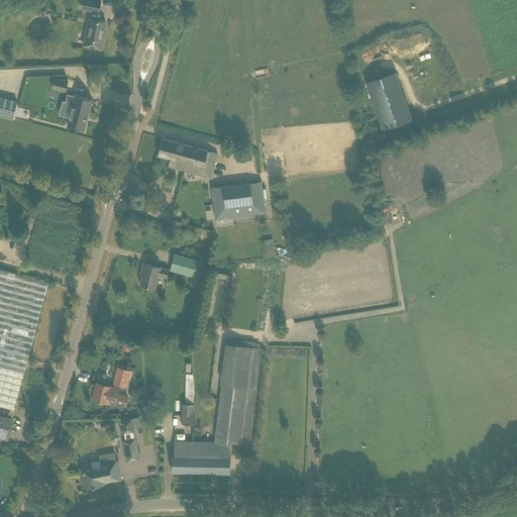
[(82,0),(81,6),(100,10),(101,2),(93,0),(82,0)]
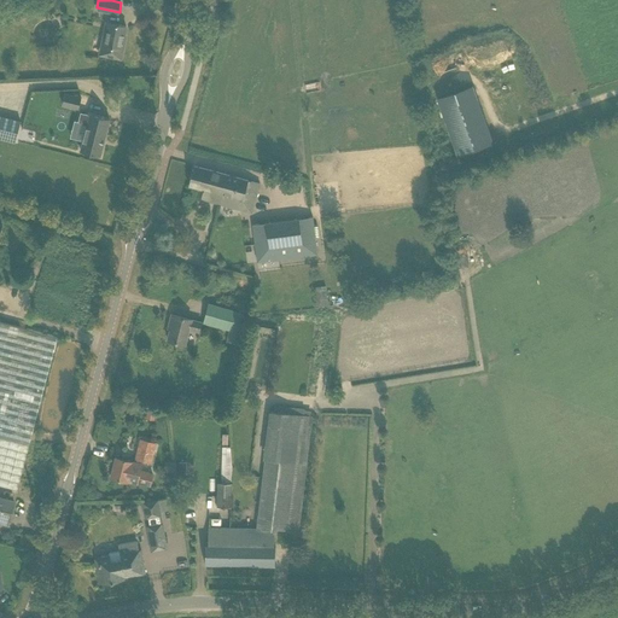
[(105,22),(98,56),(122,60),(127,35),(126,35),(128,27),(105,22)]
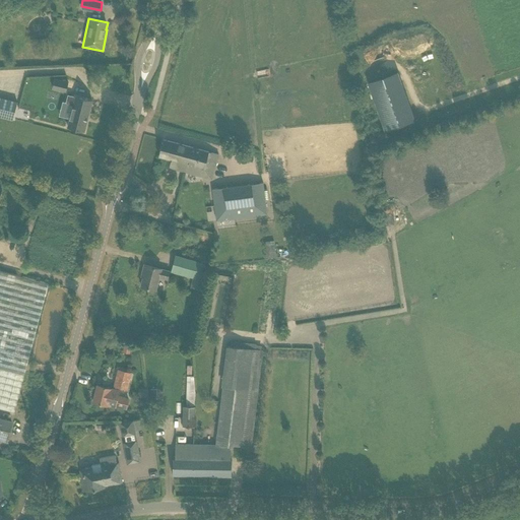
[(368,81),(383,131),(414,121),(399,71),(368,81)]
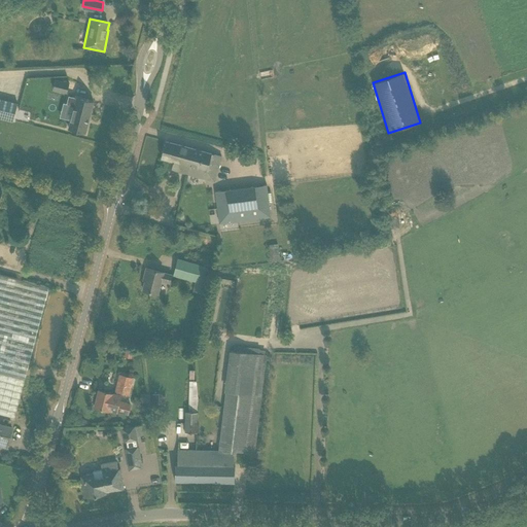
[(55,80),(53,90),(66,94),(68,85),(69,83),(55,80)]
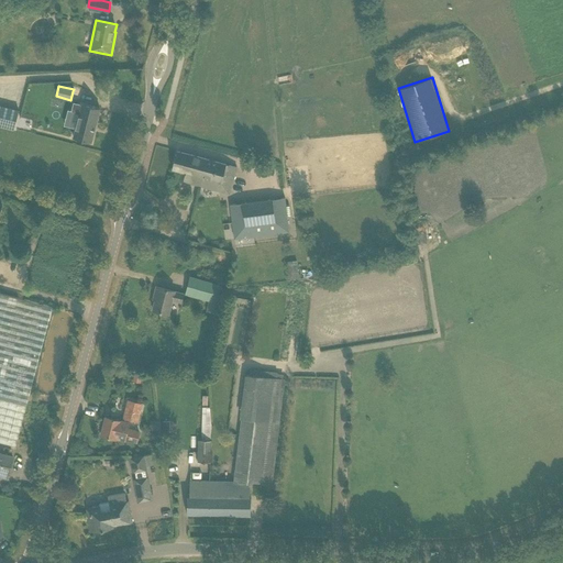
[(83,103),(81,105),(74,102),(72,111),(79,113),(74,138),(91,143),(100,109),(83,103)]
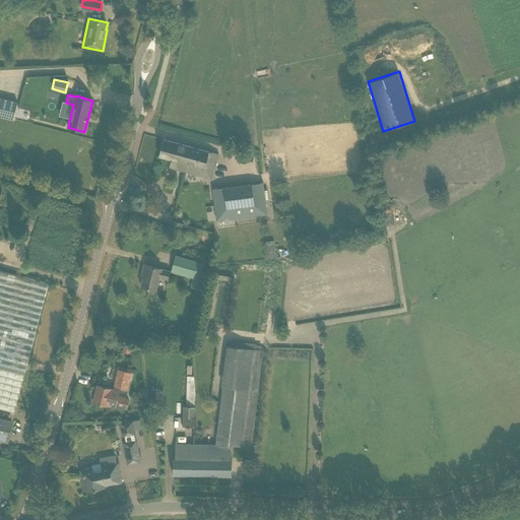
[(0,116),(12,119),(17,103),(0,98),(0,116)]
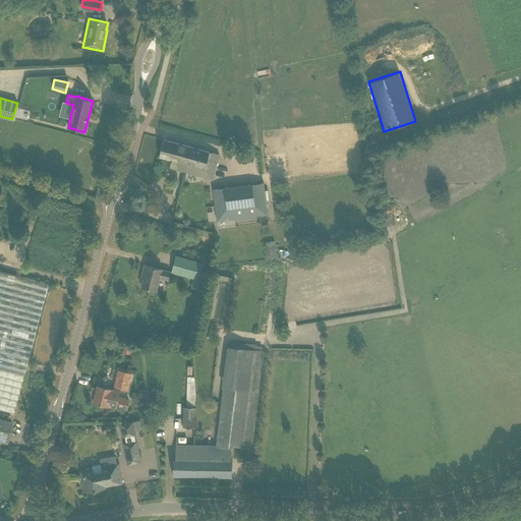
[(170,168),(184,172),(191,148),(164,139),(159,157),(172,160),(170,168)]
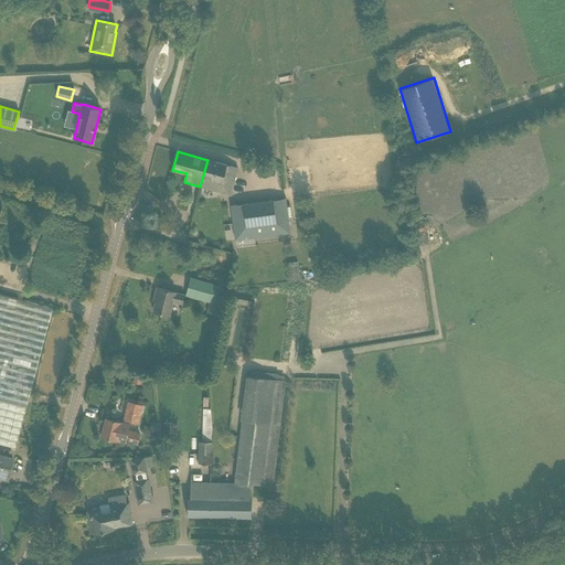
[(208,160),(200,187),(220,192),(222,185),(232,189),(237,168),(208,160)]
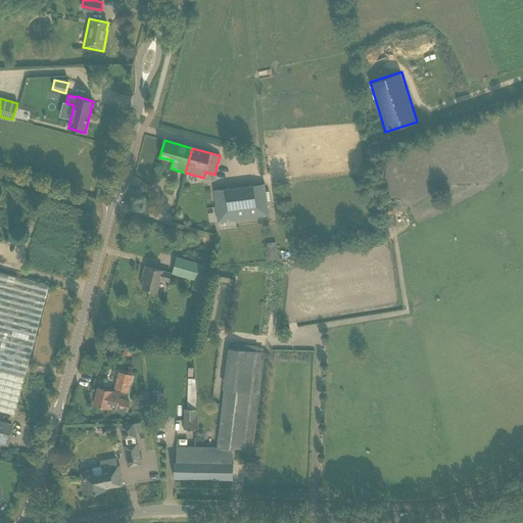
[(269,216),(265,184),(246,186),(248,199),(234,201),(232,188),(214,190),(218,222),(269,216)]
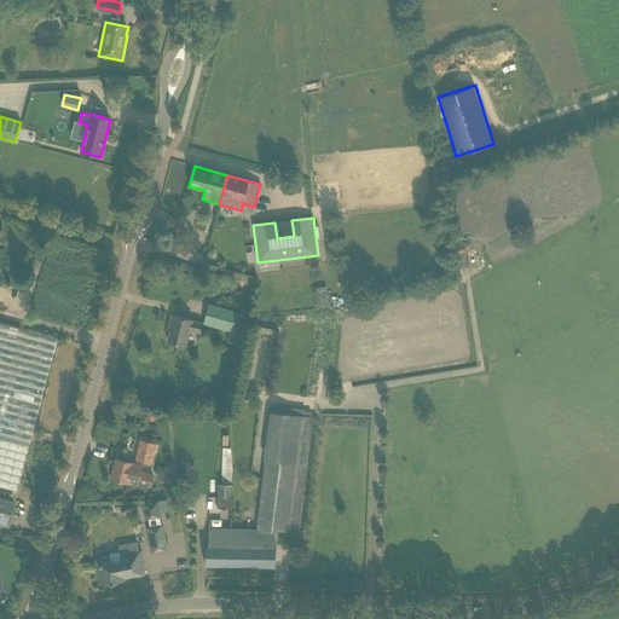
[(204,324),(239,333),(244,314),(209,305),(204,324)]
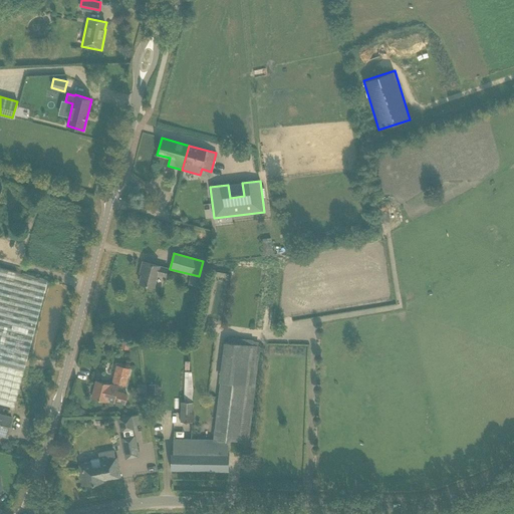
[(141,269),(143,270),(140,283),(154,286),(157,274),(165,276),(167,268),(159,266),(143,261),(141,269)]
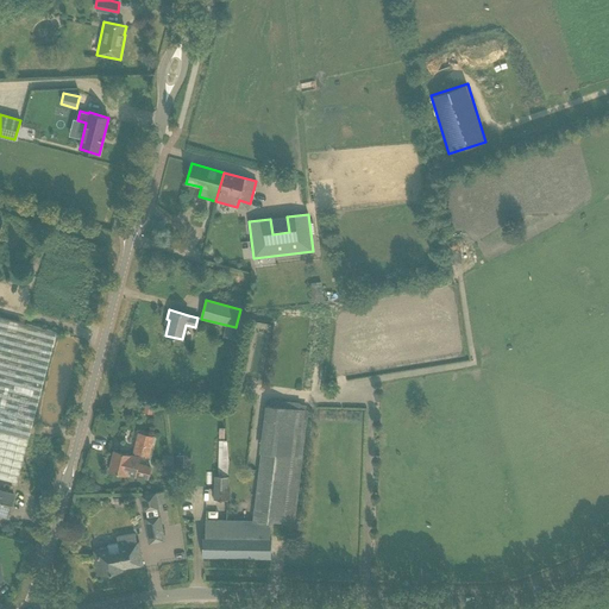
[(0,478),(5,479),(17,483),(56,332),(0,316),(0,478)]
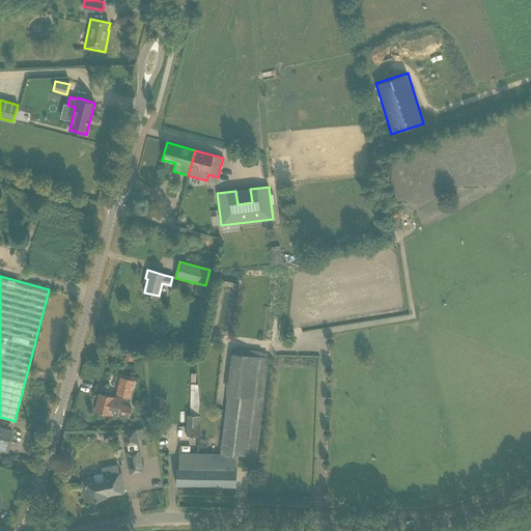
[(236,456),(256,458),(257,446),(267,357),(230,353),(221,454),(198,454),(197,454),(197,486),(235,486),(236,456)]
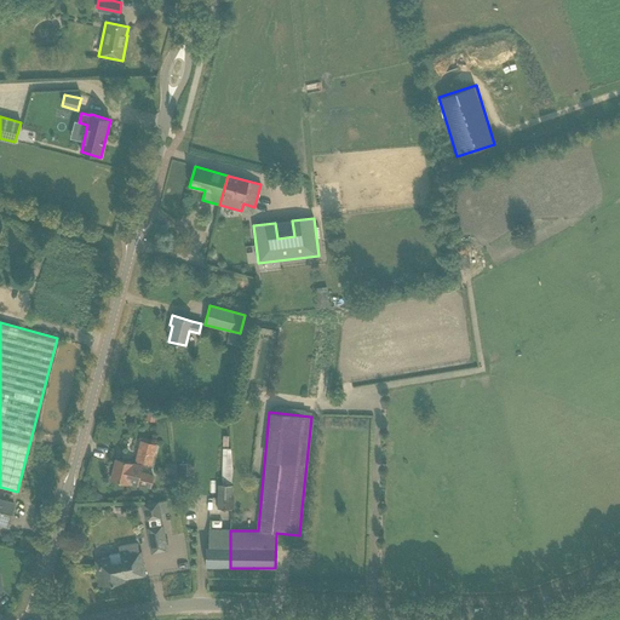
[(141,474),(143,463),(150,465),(150,464),(155,445),(142,442),(137,460),(136,465),(128,463),(116,459),(112,480),(127,483),(128,482),(137,484),(138,483),(150,487),(153,476),(141,474)]
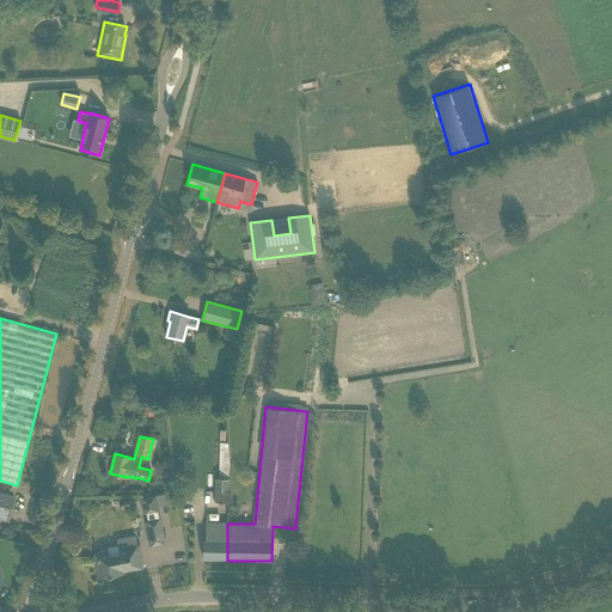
[(183,458),(176,465),(183,472),(190,465),(183,458)]
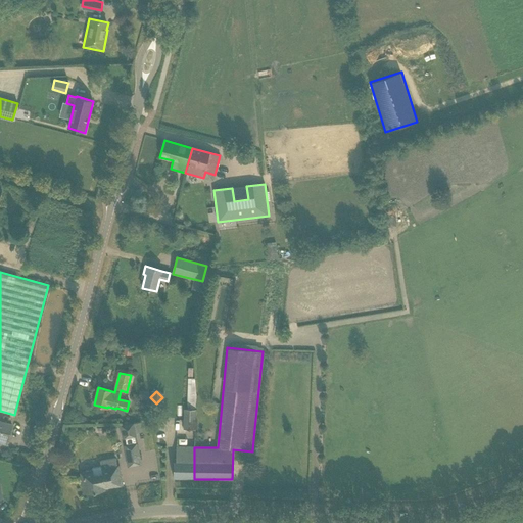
[(184,409),(183,429),(195,430),(196,410),(184,409)]
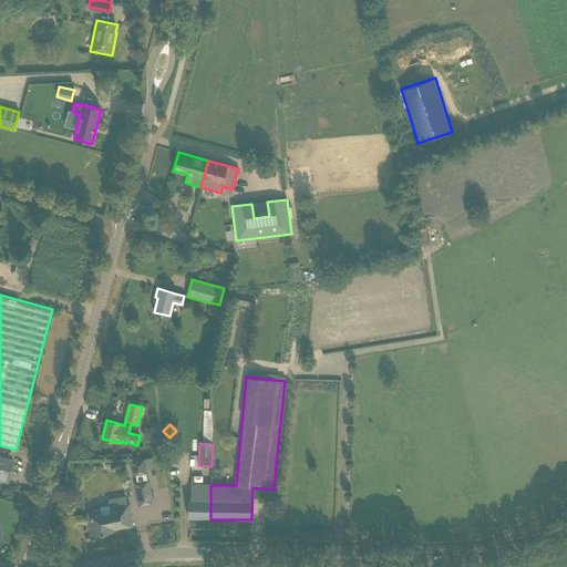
[(0,480),(7,482),(12,460),(0,456),(0,480)]
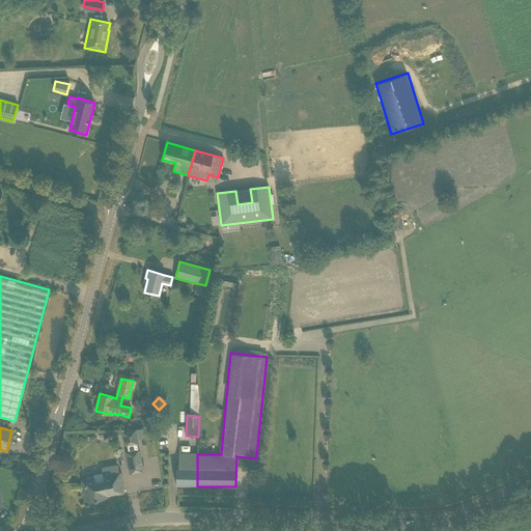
[(122,432),(124,446),(128,446),(138,444),(139,443),(137,430),(122,432)]
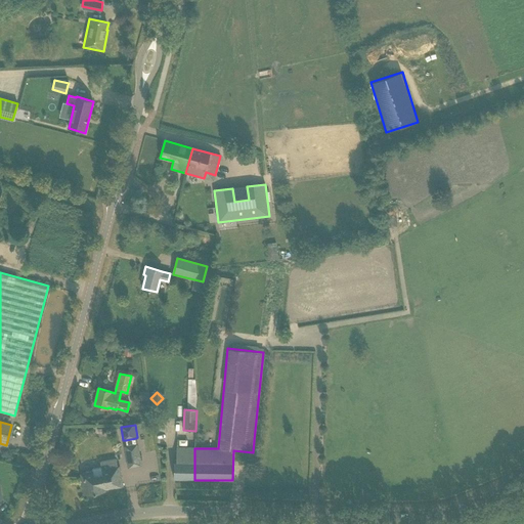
[(126,440),(127,446),(138,444),(136,438),(126,440)]
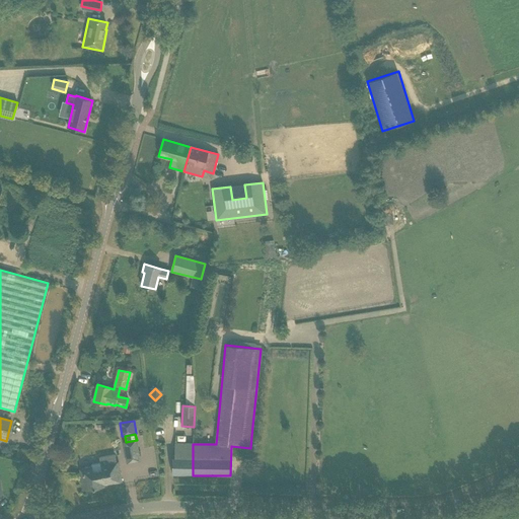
[(126,442),(128,453),(130,462),(140,461),(137,440),(126,442)]
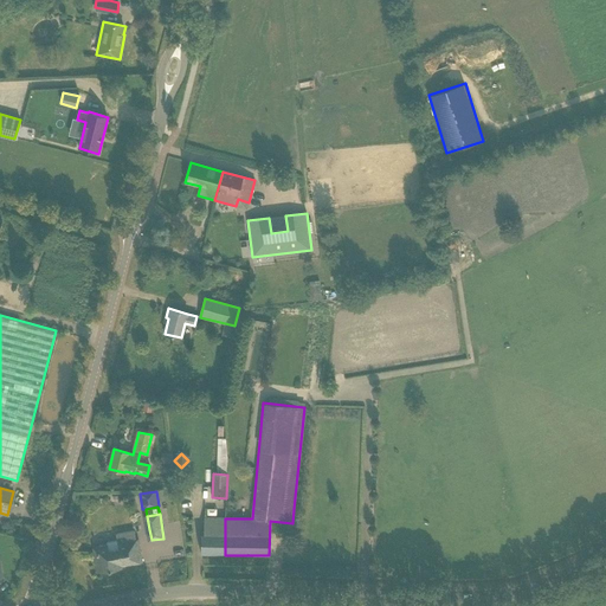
[(201,554),(225,555),(225,519),(226,519),(226,517),(205,517),(204,532),(201,532),(201,554)]
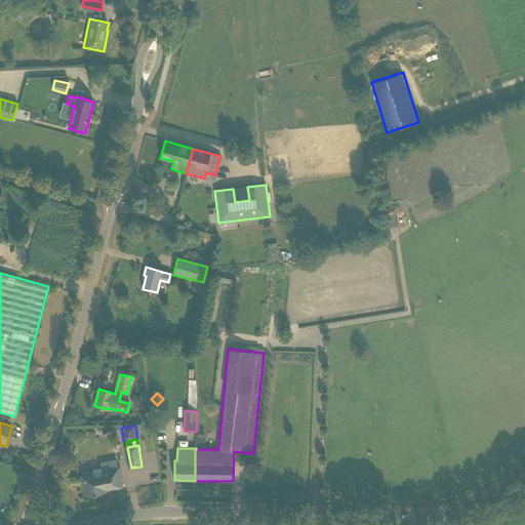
[(123,487),(120,470),(118,470),(116,459),(101,462),(102,468),(92,470),(93,472),(80,474),(84,496),(107,492),(107,490),(123,487)]
